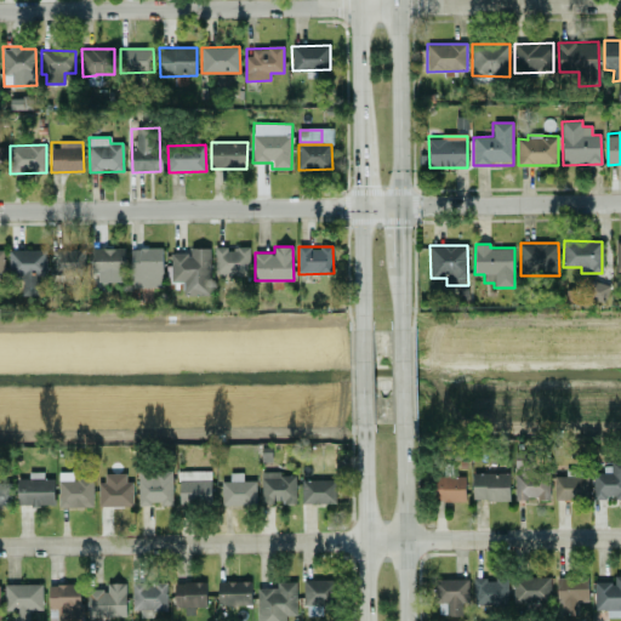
[(123,281),(124,249),(93,248),(92,281),(123,281)]
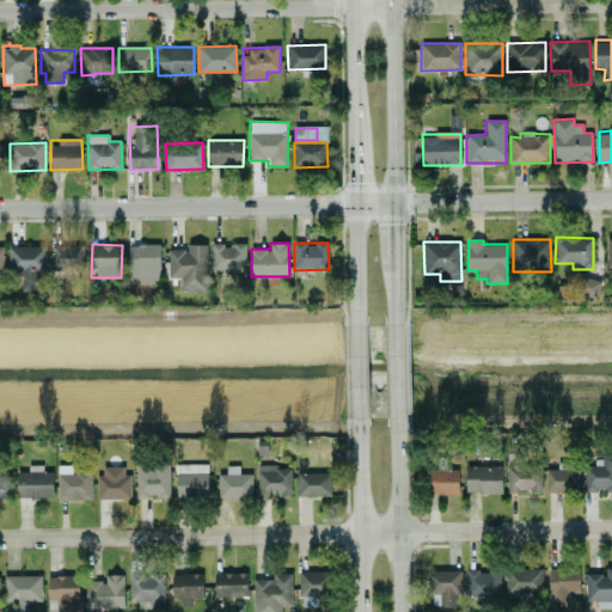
[(160,282),(160,244),(128,245),(129,283),(160,282)]
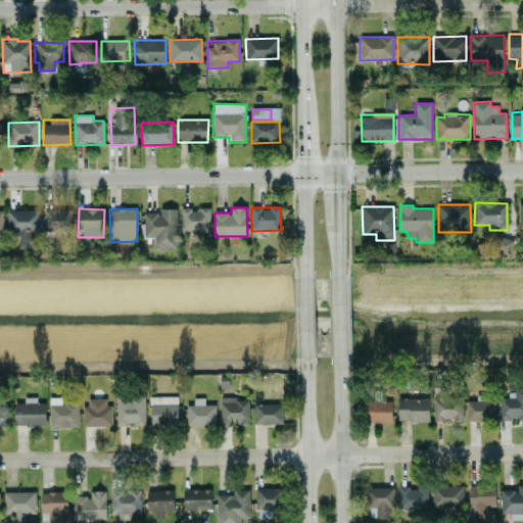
[(154,237),(154,248),(178,248),(177,208),(159,209),(159,212),(144,212),(144,238),(154,237)]
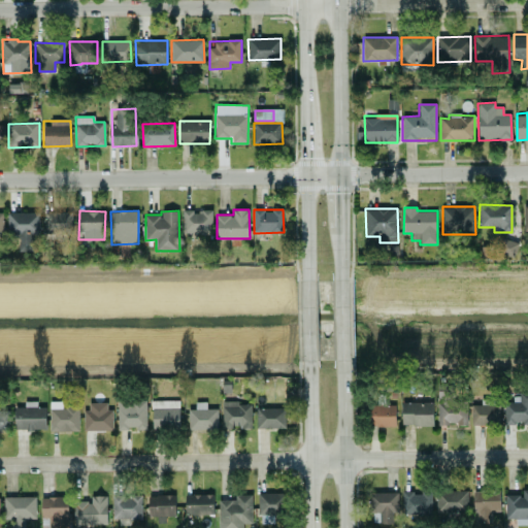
[(211,210),(183,210),(184,234),(212,233),(211,210)]
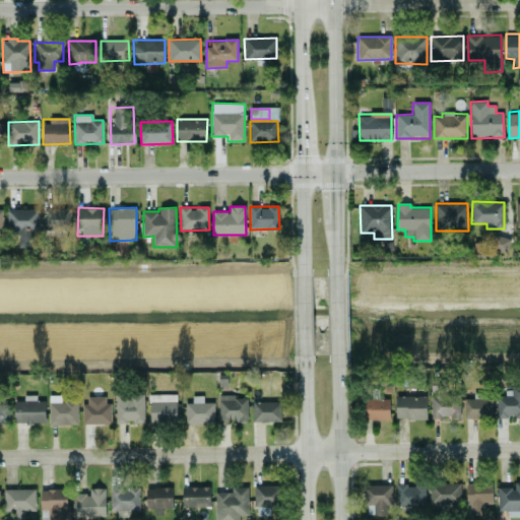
[(71,209),(44,208),(44,230),(70,231),(71,209)]
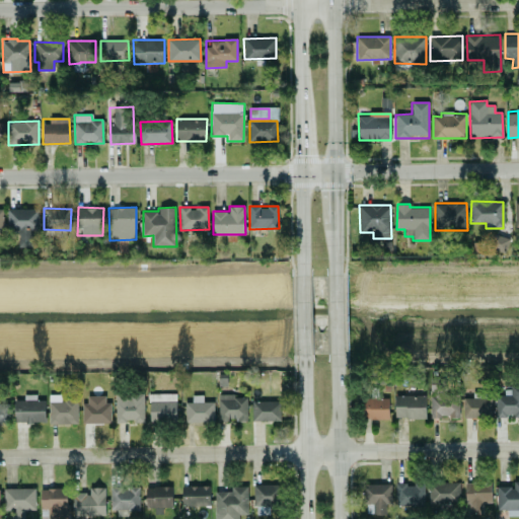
[(39,230),(39,209),(7,210),(7,230),(18,230),(18,247),(32,246),(32,230),(39,230)]
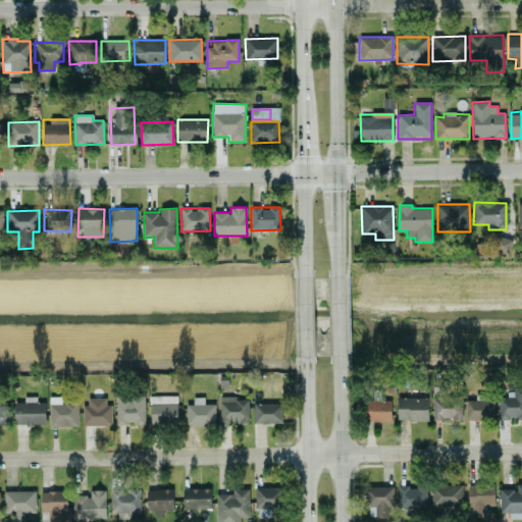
[(507,398),(498,398),(499,419),(521,418),(521,388),(507,389),(507,398)]
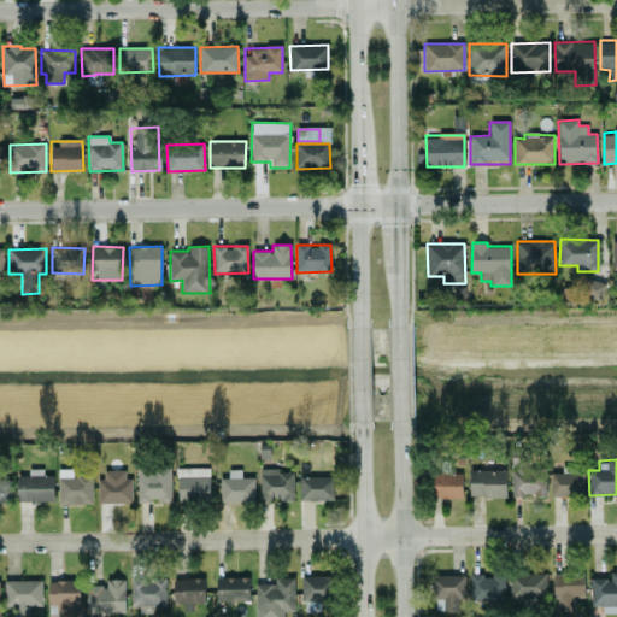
[(171,466),(137,468),(137,501),(171,501),(171,466)]
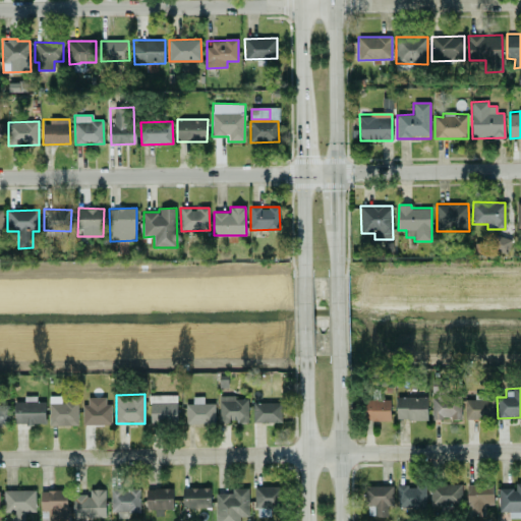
[(177,395),(150,395),(151,422),(177,421),(177,395)]
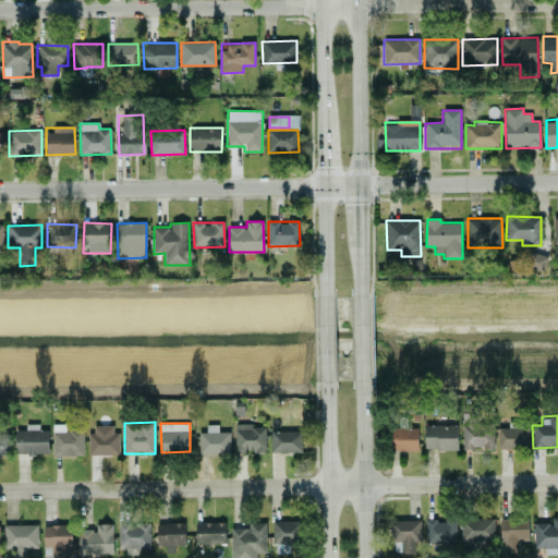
[(48,431),(39,431),(38,424),(25,424),(25,429),(15,431),(15,455),(48,453),(48,431)]
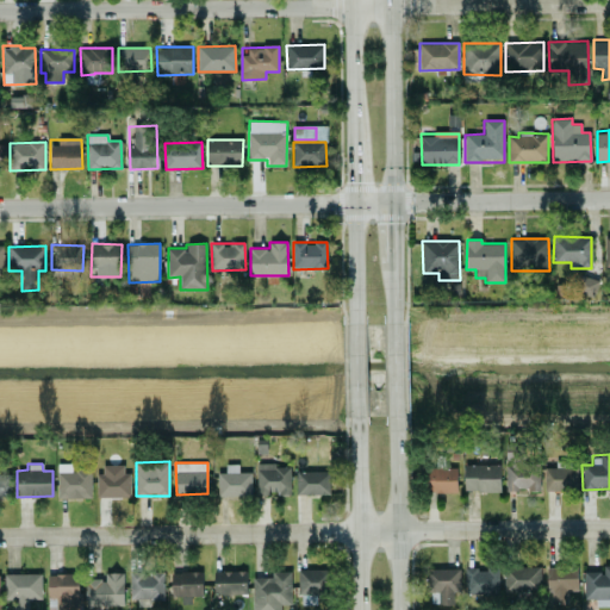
[(57,498),(92,498),(91,470),(72,471),(72,464),(57,464),(57,498)]
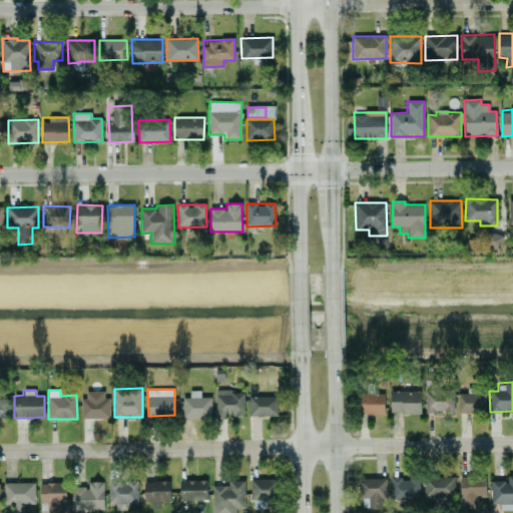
[(420,390),(390,391),(390,414),(421,413),(420,390)]
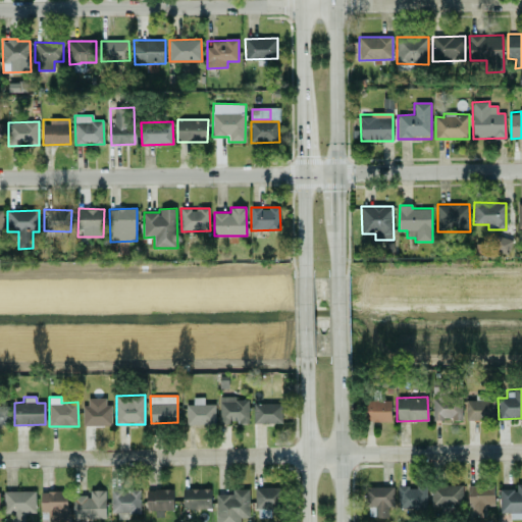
[(462,419),(461,397),(432,398),(432,420),(462,419)]
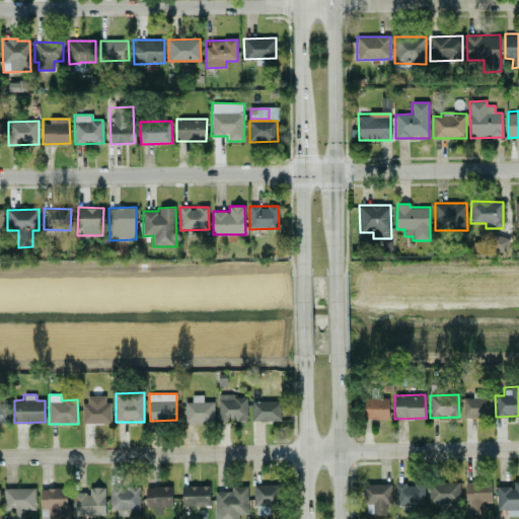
[(112,423),(110,402),(105,402),(105,395),(83,395),(84,424),(112,423)]
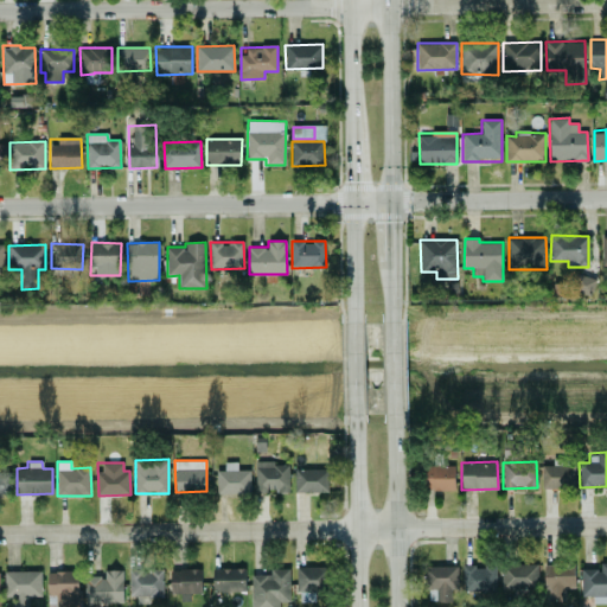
[(250,493),(249,470),(237,470),(236,462),(224,462),(224,470),(216,470),(217,493),(250,493)]
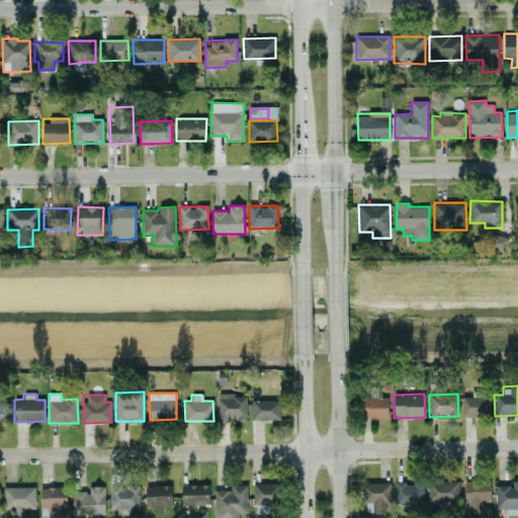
[(246,395),(218,395),(218,421),(247,420),(246,395)]
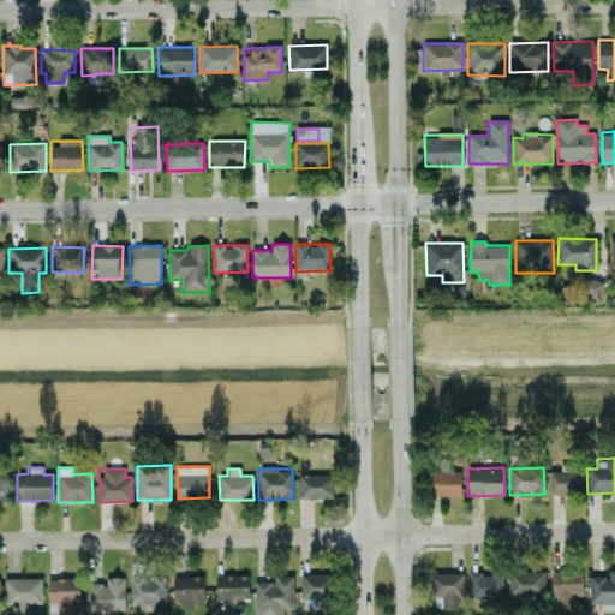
[(548,471),(549,495),(583,494),(581,470),(548,471)]
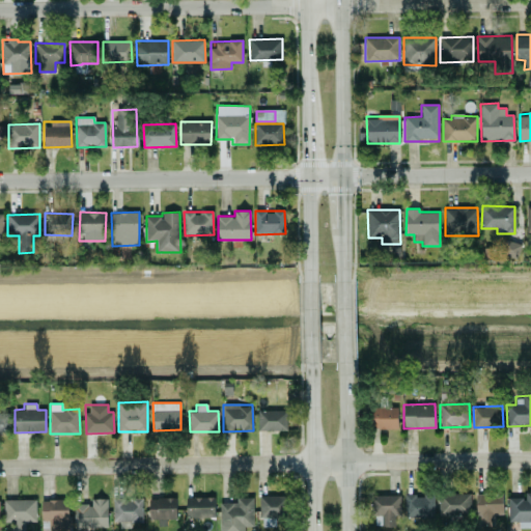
[(397,408),(374,407),(373,428),(397,429),(397,408)]
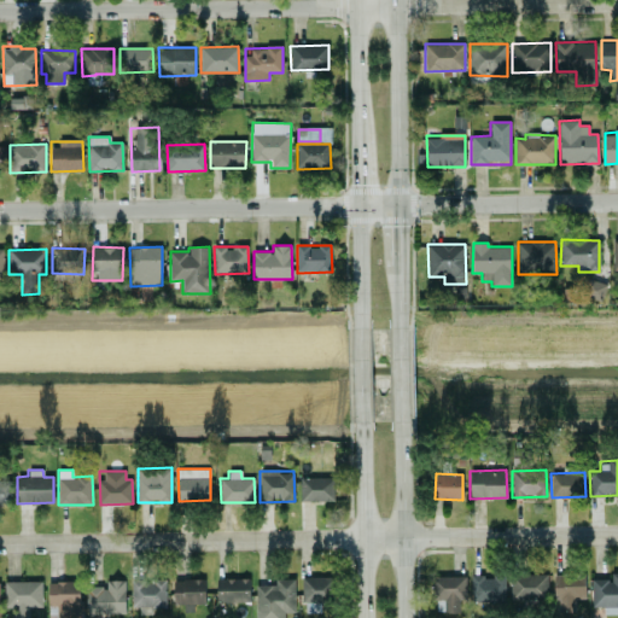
[(334,501),(333,477),(299,478),(301,502),(334,501)]
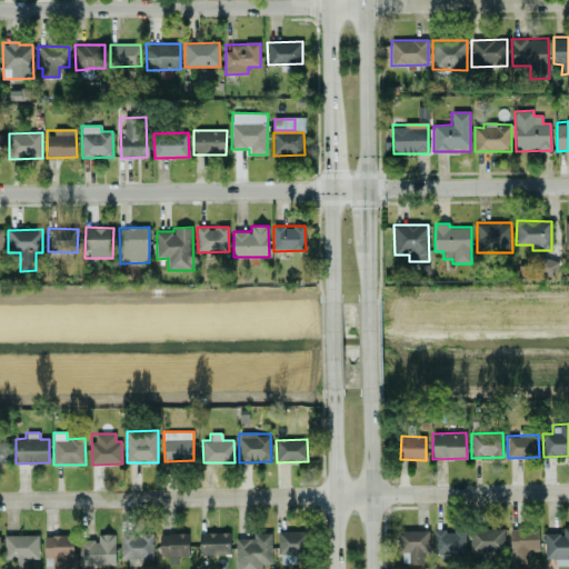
[(0,465),(9,465),(8,442),(0,441),(0,465)]
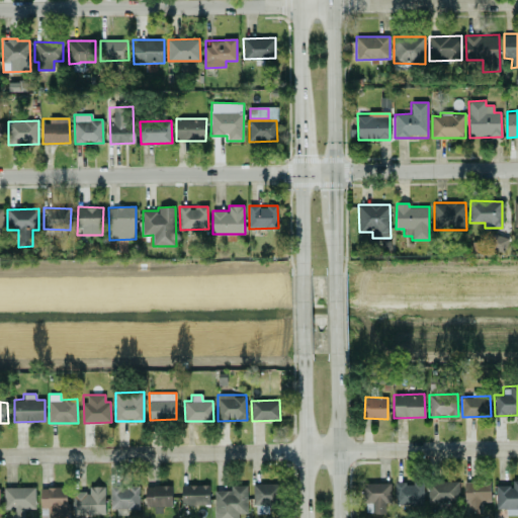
[(517,507),(517,480),(512,481),(512,486),(496,486),(496,508),(506,508),(506,514),(517,515),(517,508),(517,507)]
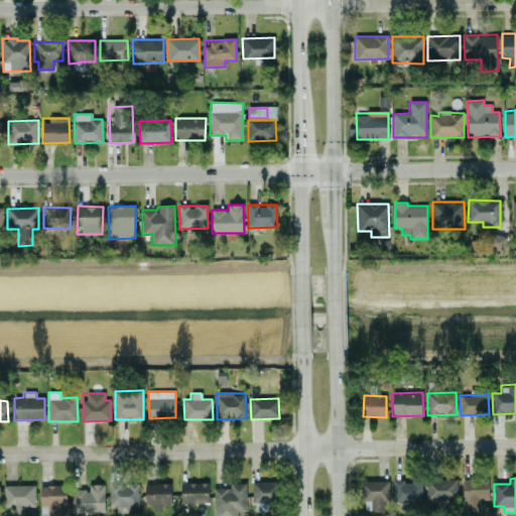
[(458,480),(426,479),(426,500),(457,501),(458,480)]
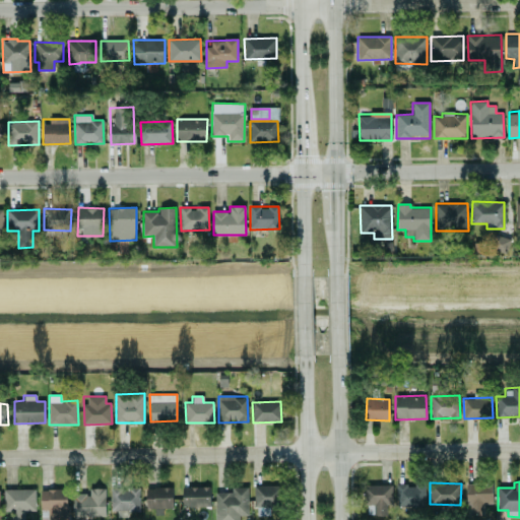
[(467,482),(467,514),(483,514),(483,504),(493,504),(493,482),(467,482)]
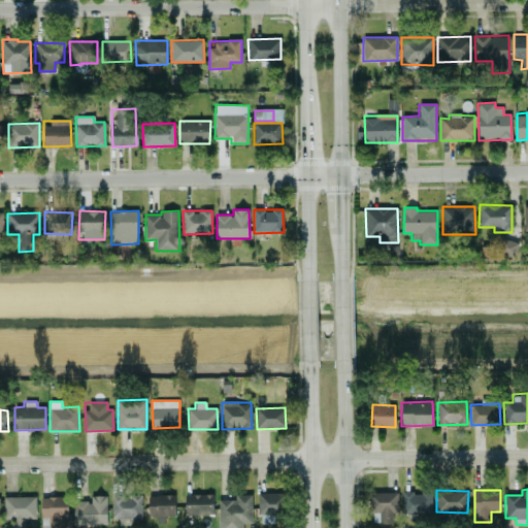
[(398,512),(398,492),(369,492),(369,513),(372,513),(372,523),(392,523),(392,512),(398,512)]
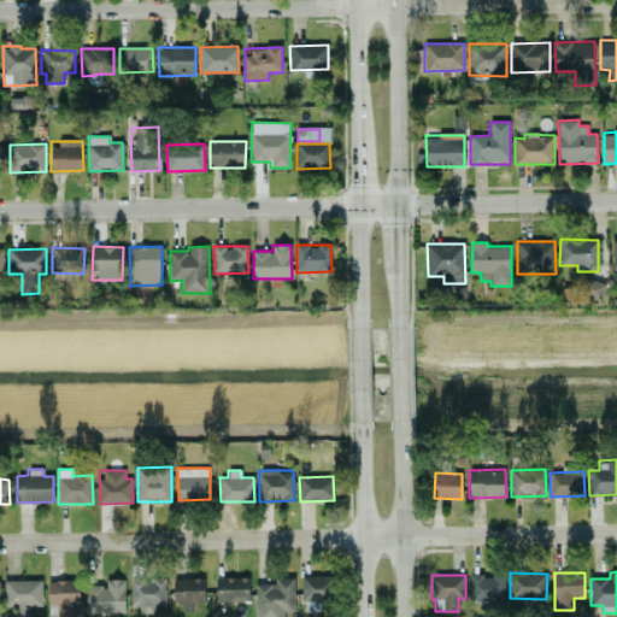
[(471,603),(505,601),(505,575),(471,575),(471,603)]
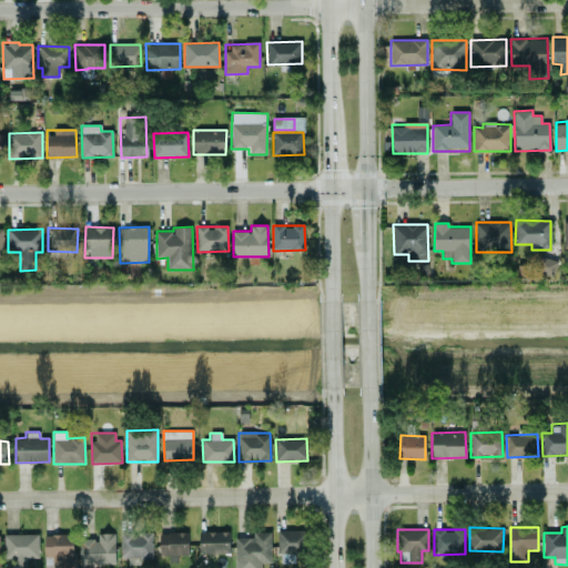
[(304,530),(277,530),(277,554),(282,554),(282,563),(294,563),(294,553),(303,553),(304,530)]
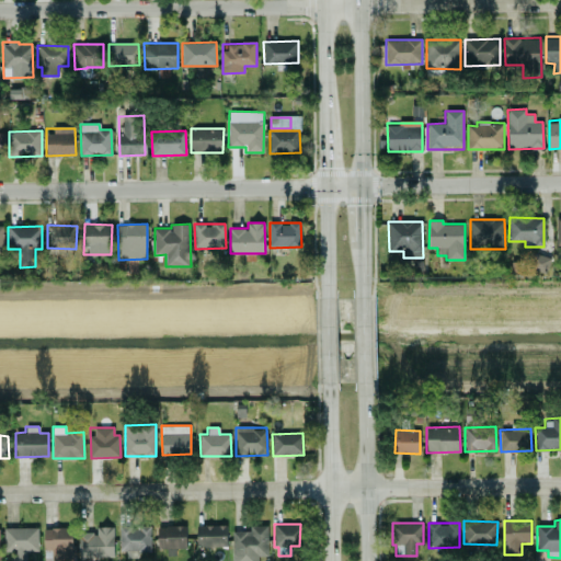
[(227,525),(196,525),(197,547),(227,547),(227,525)]
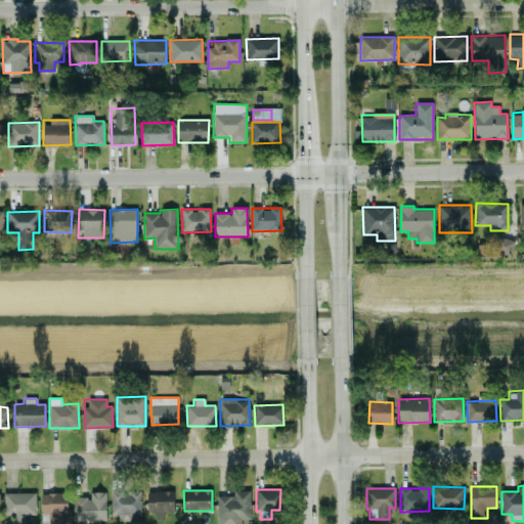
[(217,523),(242,523),(242,519),(251,519),(250,490),(232,490),(233,495),(217,495),(217,523)]
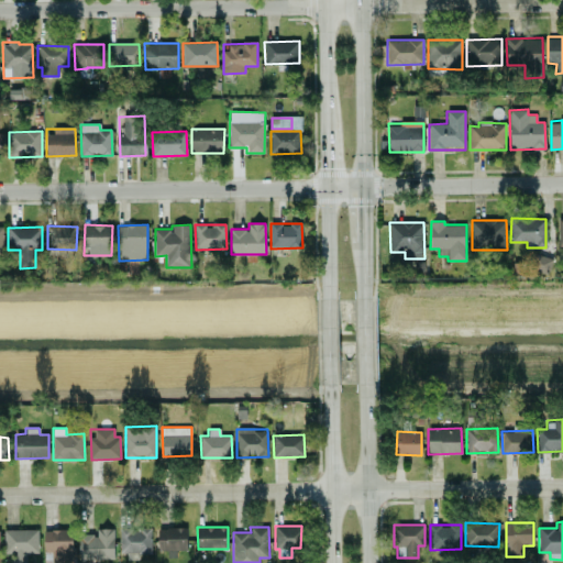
[(97,534),(79,534),(79,561),(116,560),(114,528),(97,529),(97,534)]
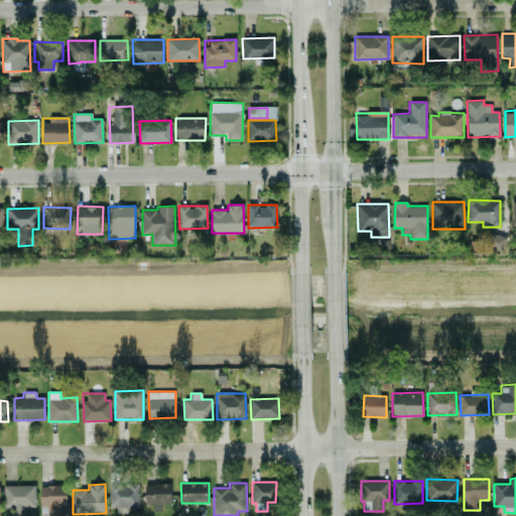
[(138,507),(139,484),(110,484),(110,507),(138,507)]
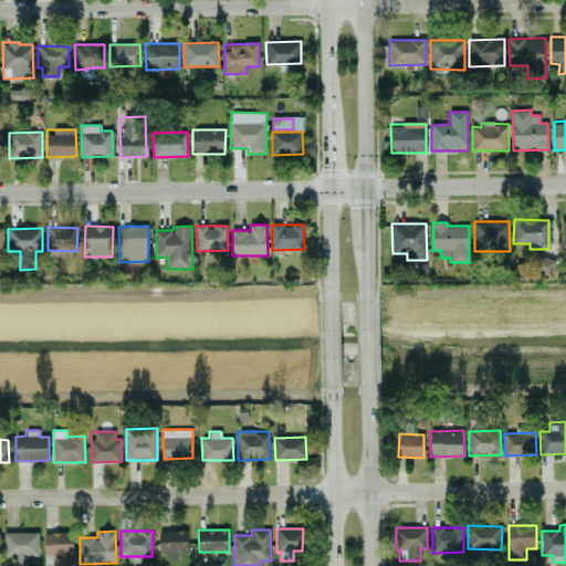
[(159,531),(159,554),(188,553),(187,531),(159,531)]
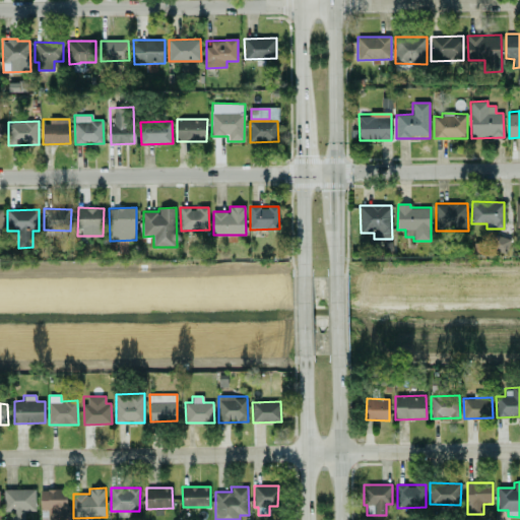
[(36,489),(3,490),(4,510),(11,510),(11,519),(24,519),(24,511),(36,510),(36,489)]
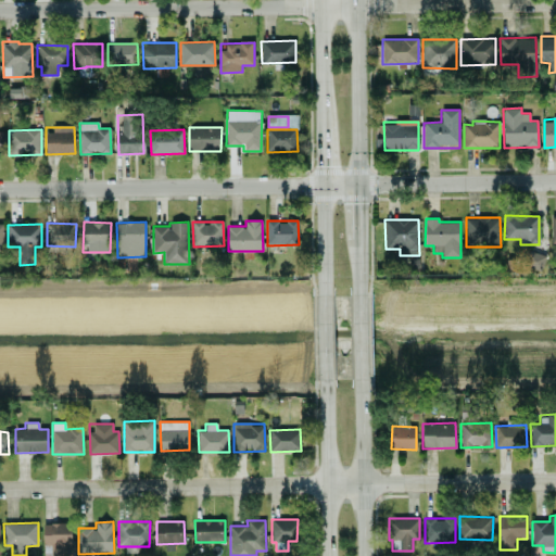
[(43,544),(52,544),(52,555),(72,555),(72,522),(43,523),(43,544)]
